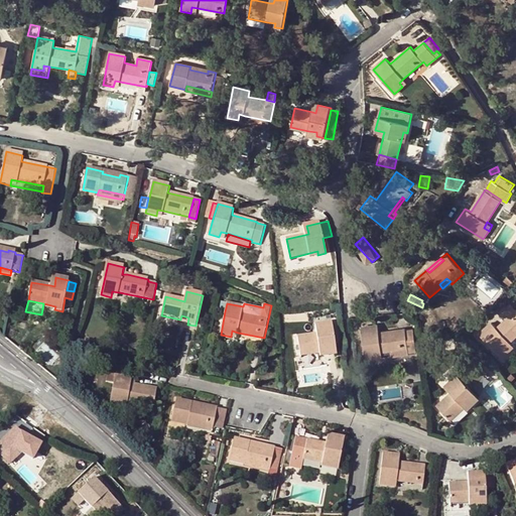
[(503,358),(511,351),(506,347),(511,342),(515,337),(515,308),(512,304),(507,310),(512,315),(498,329),(493,324),(481,335),(503,358)]
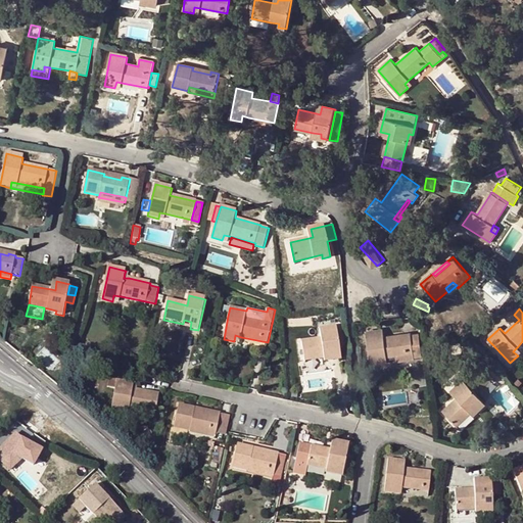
[(183,327),(190,329),(191,322),(184,320),(183,324),(183,327)]
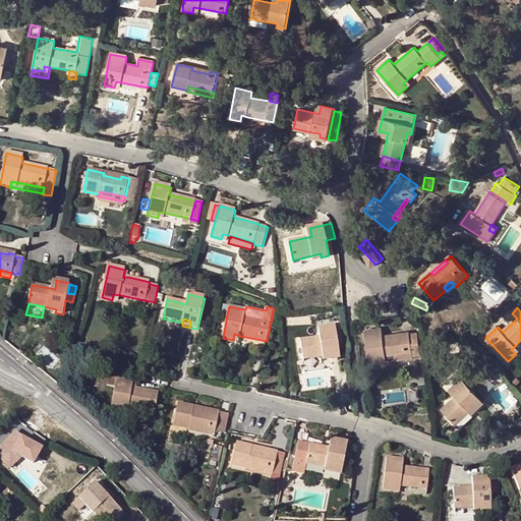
[(304,360),(324,357),(324,353),(332,352),(333,359),(340,357),(336,326),(320,329),(321,339),(301,342),(304,360)]
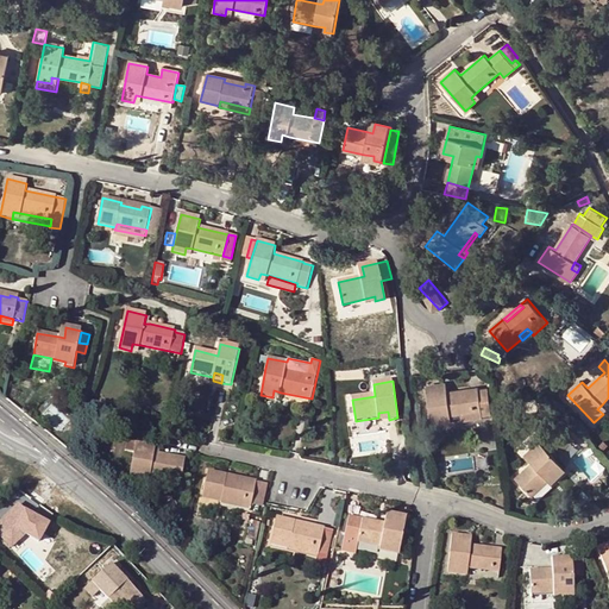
[(484,418),(483,410),(482,407),(482,402),(490,400),(489,390),(479,391),(479,389),(449,393),(449,384),(428,388),(433,425),(484,418)]
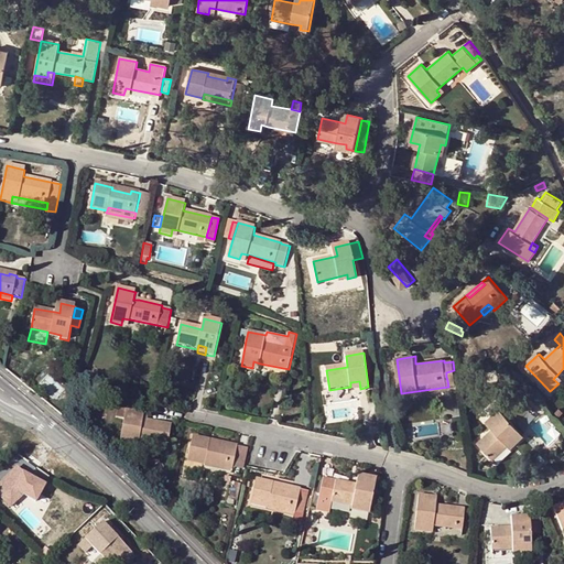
[(563,379),(559,373),(553,379),(559,383),(563,379)]
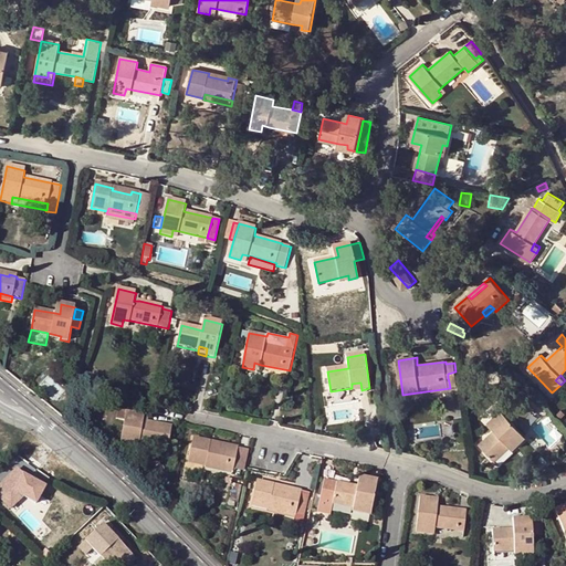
[(353,391),(362,390),(360,383),(352,384),(352,388),(353,391)]
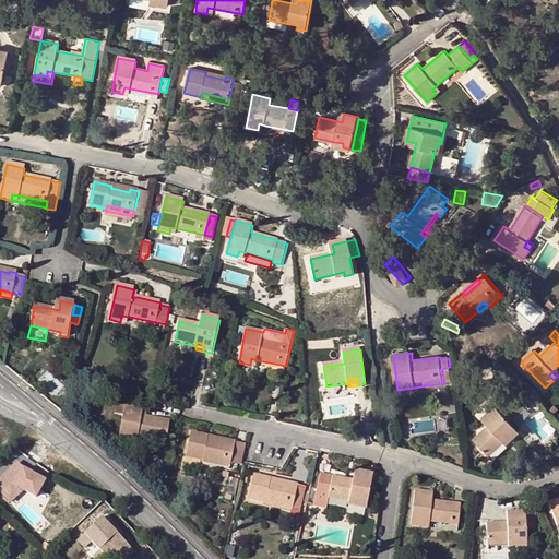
[(522,397),(510,408),(516,415),(528,404),(522,397)]
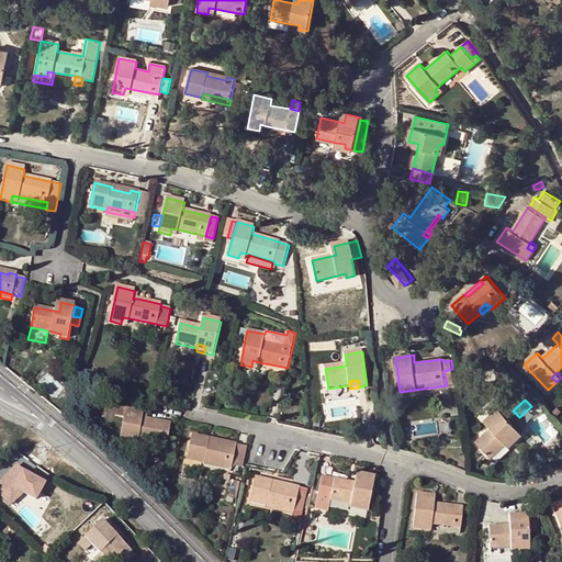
[(145,411),(119,406),(116,417),(124,418),(120,442),(133,445),(134,438),(139,439),(168,444),(171,424),(147,419),(143,419),(144,414),(145,411)]
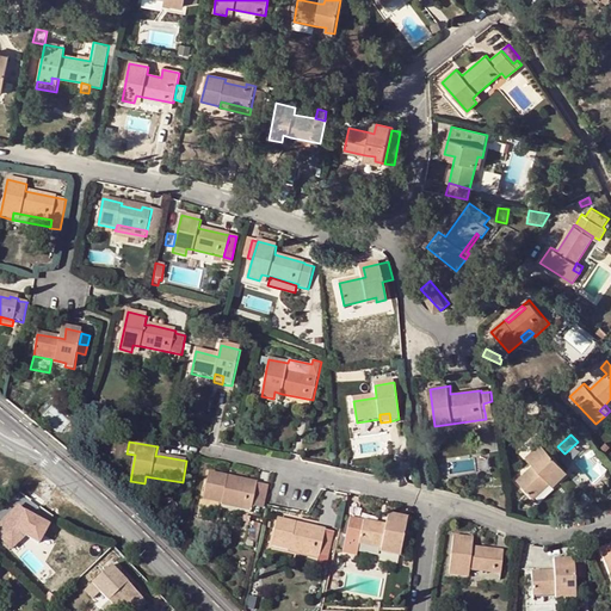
[(536,463),(520,479),(536,495),(551,480),(549,477),(556,470),(562,476),(569,470),(543,443),(529,456),(536,463)]
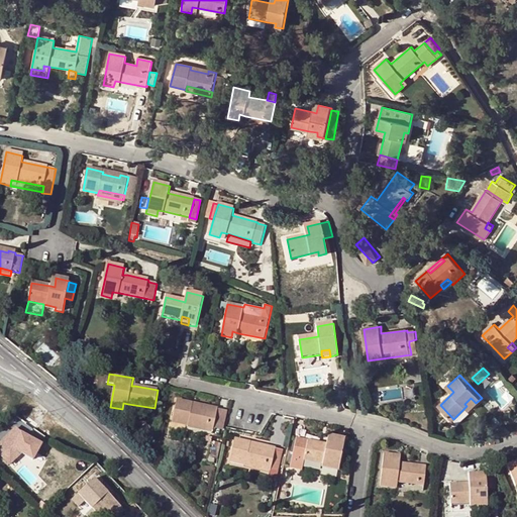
[(464,404),(467,406),(470,409),(476,403),(471,398),(464,404)]
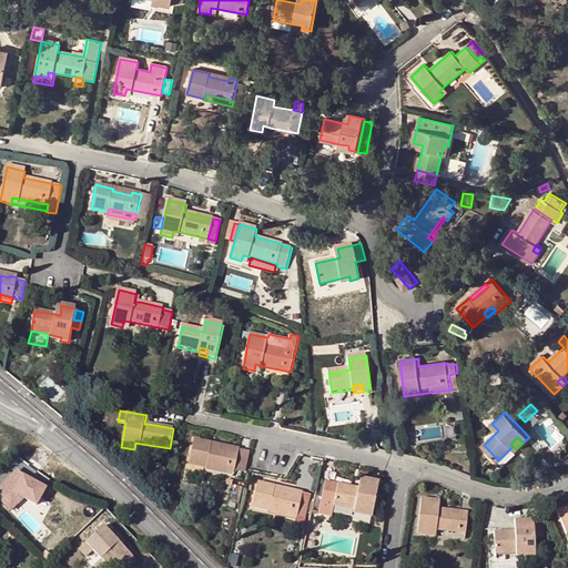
[(195,440),(190,464),(208,468),(209,464),(235,469),(240,449),(231,447),(231,449),(213,446),(213,444),(195,440)]
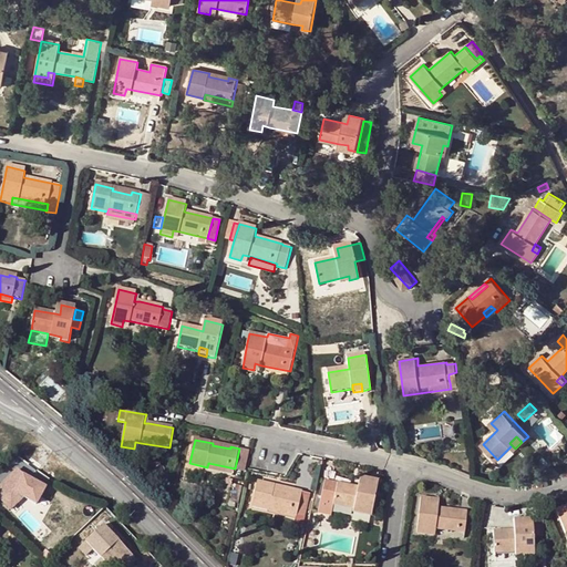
[(235,472),(244,474),(249,451),(239,449),(235,468),(235,472)]
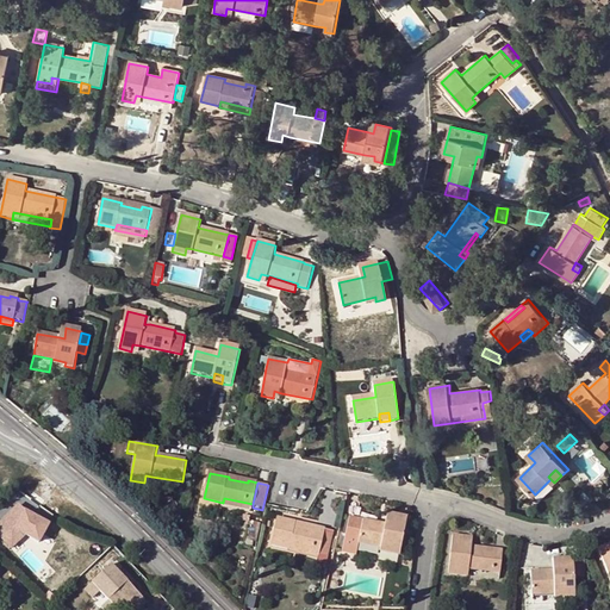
[(223,504),(251,510),(253,508),(253,504),(224,498),(223,503),(223,504)]
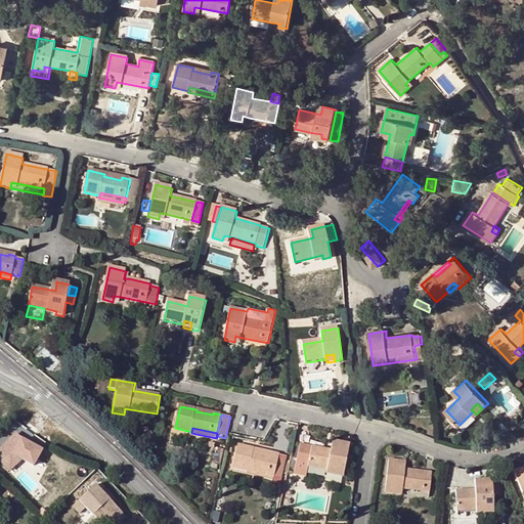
[(12,430),(0,452),(0,462),(15,471),(23,459),(37,467),(46,448),(12,430)]
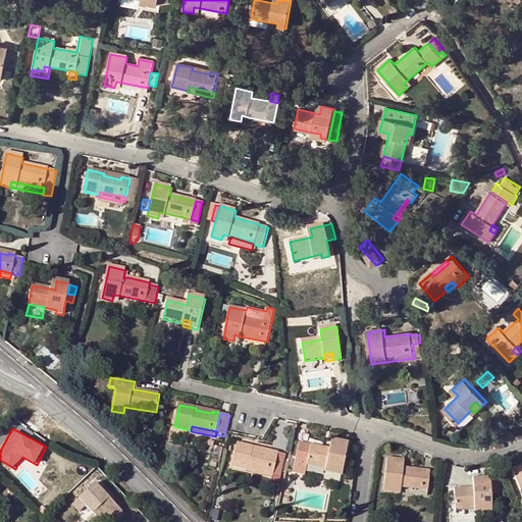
[(301,442),(297,461),(309,464),(327,468),(335,469),(334,473),(343,475),(350,441),(336,439),(334,450),(331,449),(301,442)]
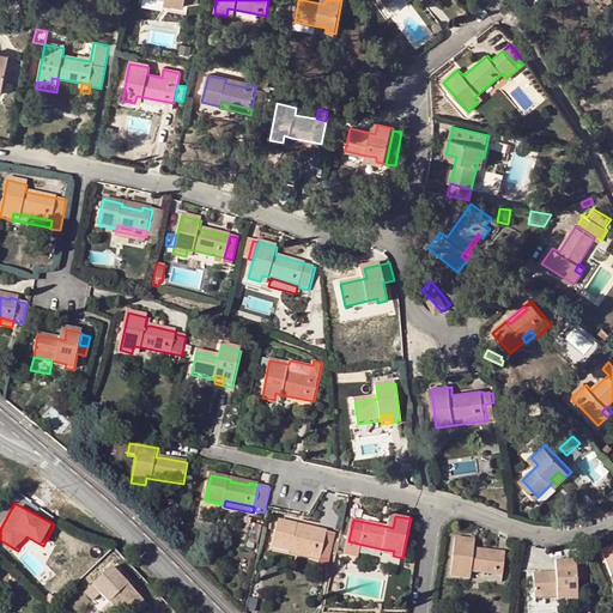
[(293,546),(323,554),(328,532),(319,529),(319,533),(298,528),(299,525),(280,521),(274,546),(292,551),(293,546)]
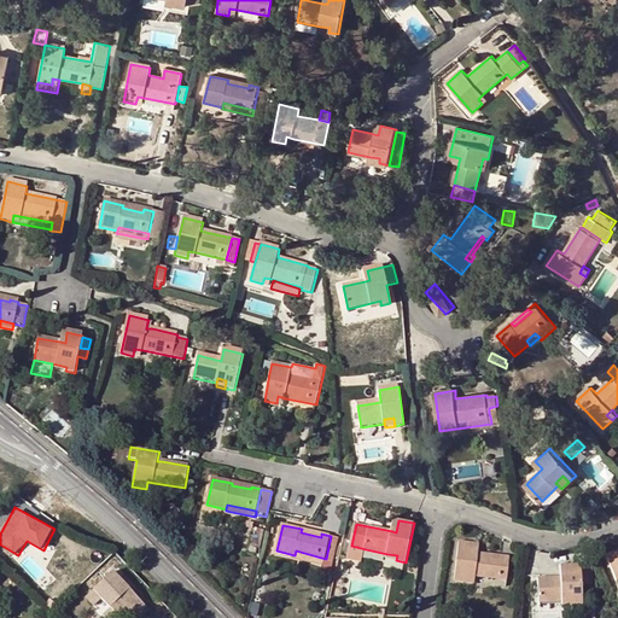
[(256,548),(257,541),(260,530),(251,528),(246,546),(256,548)]
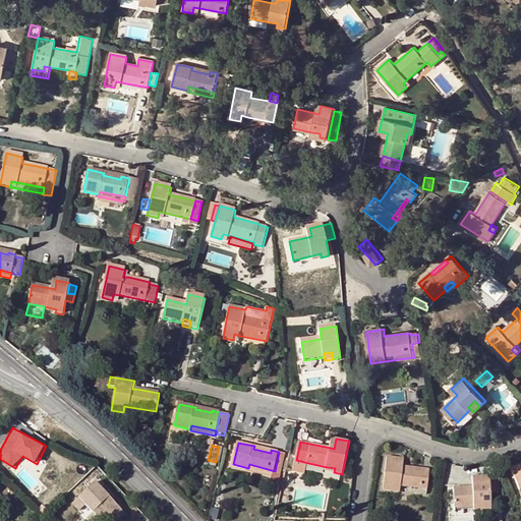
[(287,473),(290,455),(279,452),(275,471),(287,473)]
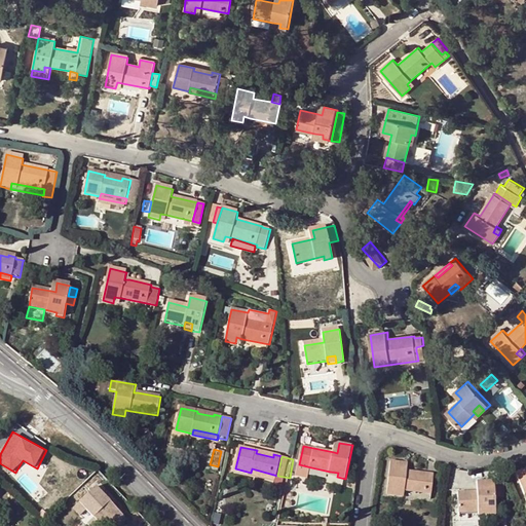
[(392,461),(388,494),(406,496),(407,490),(433,493),(435,474),(408,471),(409,463),(392,461)]
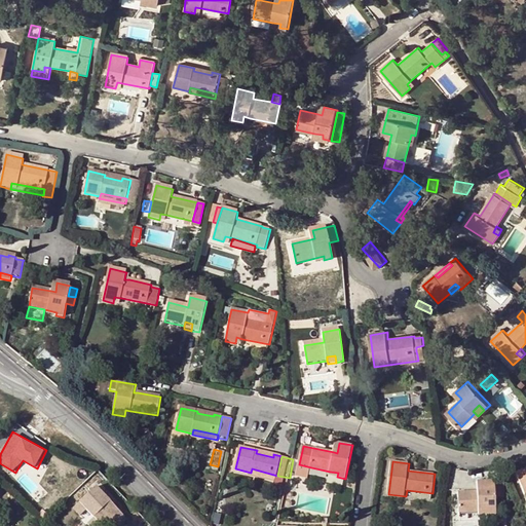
[(309,478),(311,467),(299,464),(296,475),(309,478)]
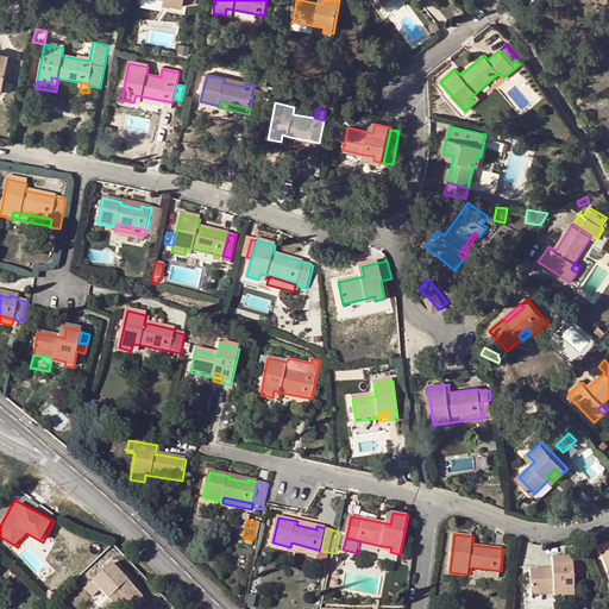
[(292,542),(290,547),(290,550),(319,556),(321,551),(292,542)]
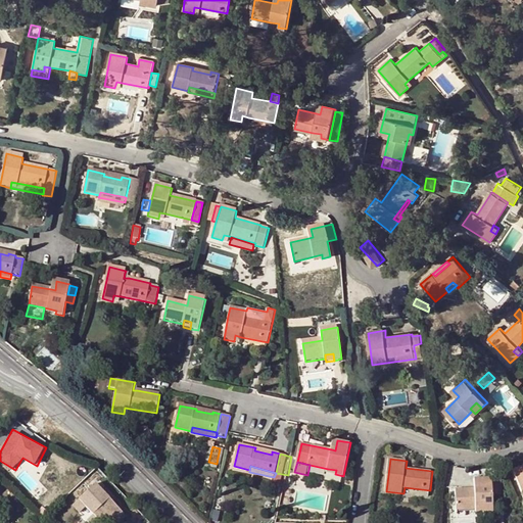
[(457,489),(458,508),(477,508),(485,507),(485,511),(494,511),(493,479),(479,479),(479,488),(476,488),(457,489)]
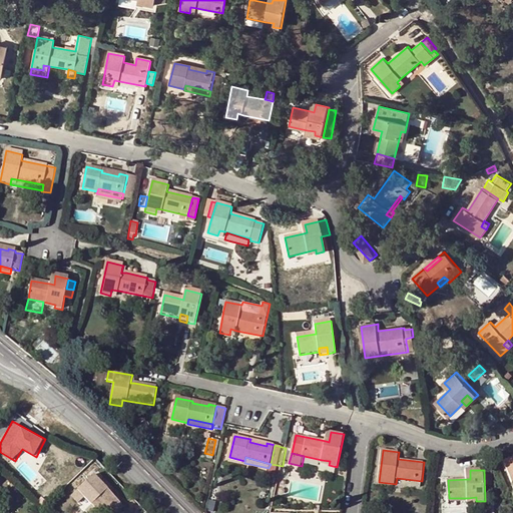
[(116,512),(123,507),(112,495),(92,474),(79,487),(94,502),(90,505),(84,511),(85,512),(116,512)]
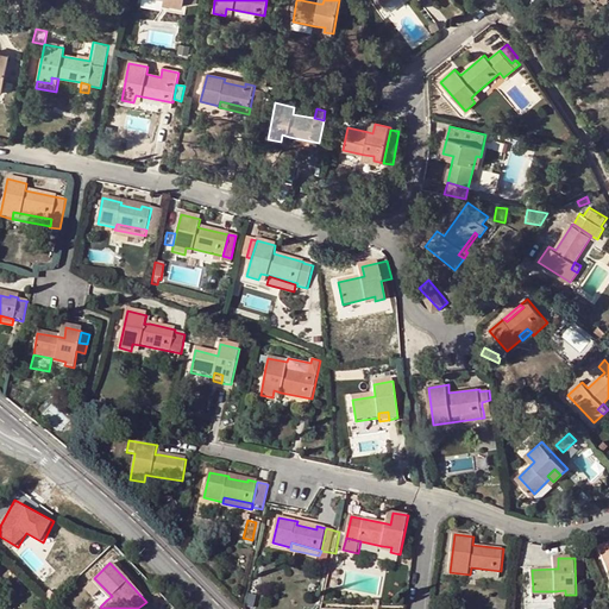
[(112,596),(94,578),(82,589),(92,598),(98,591),(107,600),(112,596)]
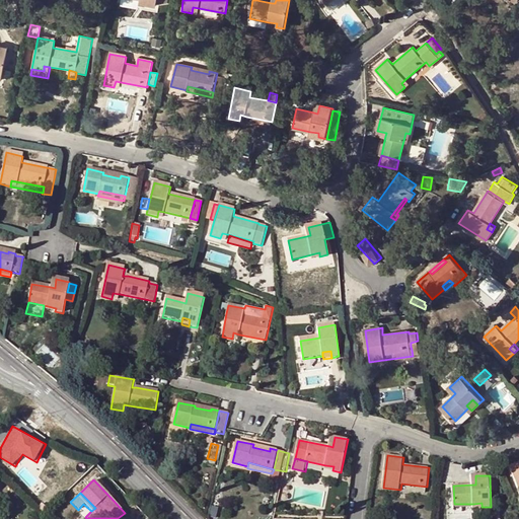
[(117,498),(114,501),(125,513),(128,510),(117,498)]
